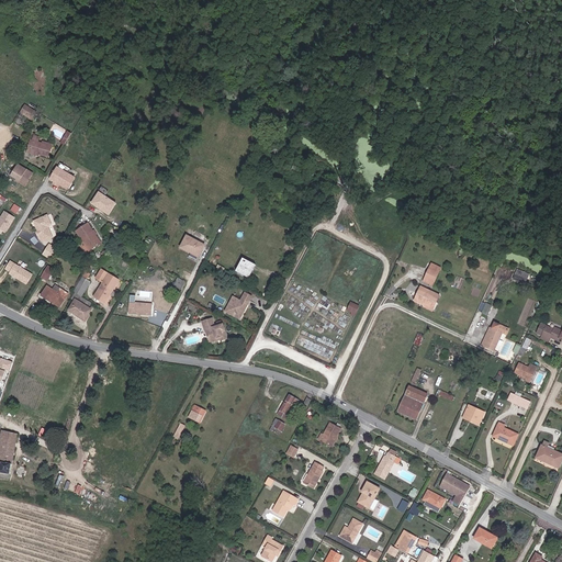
[(21,111),(20,113),(27,116),(29,115),(30,116),(33,110),(25,105),(24,105),(21,111)]
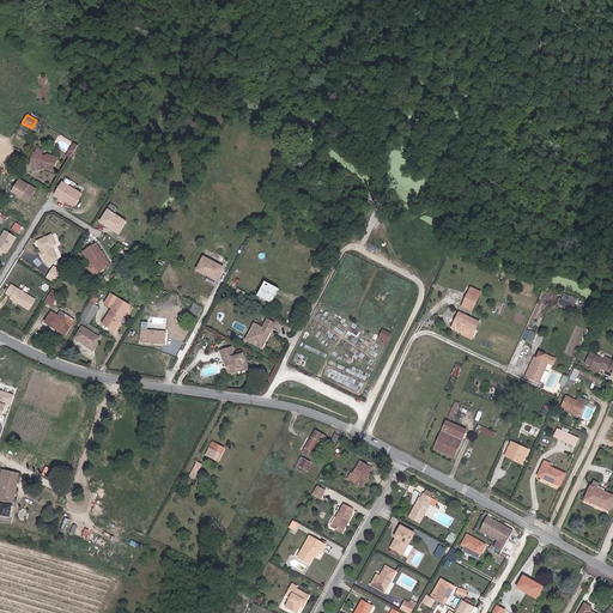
[(41,122),(36,120),(32,127),(31,126),(30,127),(35,131),(41,122)]
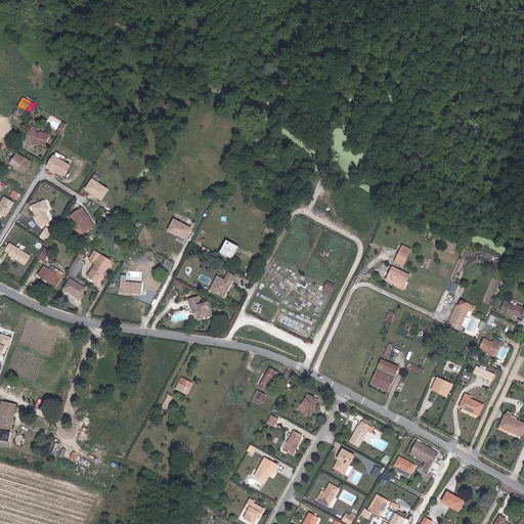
[(63,122),(57,133),(61,135),(68,124),(63,122)]
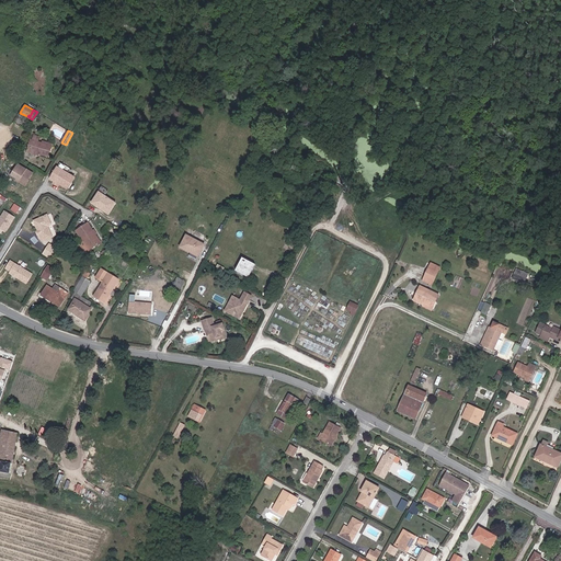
[(54,147),(44,145),(39,142),(33,141),(31,151),(50,157),(54,147)]
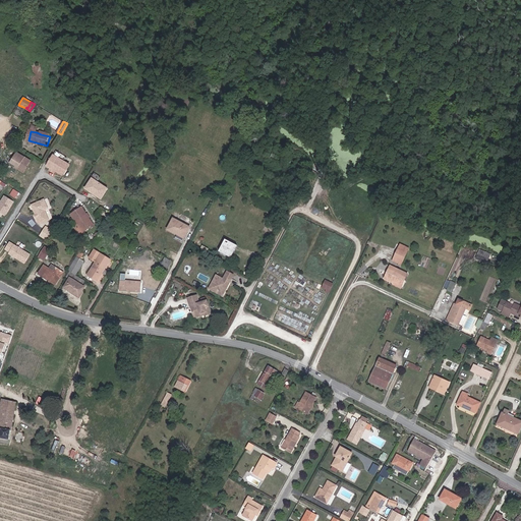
[(55,157),(66,163),(69,159),(58,153),(55,157)]
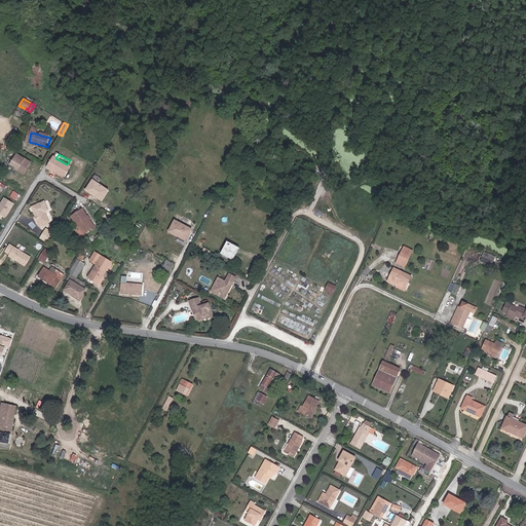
[(21,170),(20,173),(26,176),(33,164),(17,155),(11,165),(21,170)]
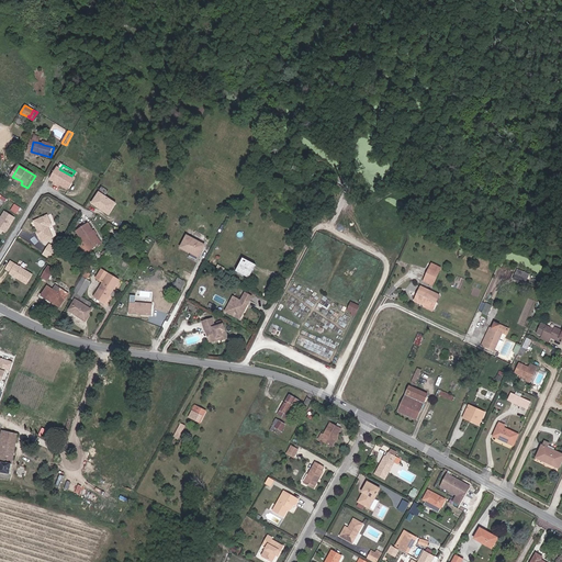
[(63,187),(70,191),(77,180),(71,176),(59,169),(53,181),(57,183),(63,187)]
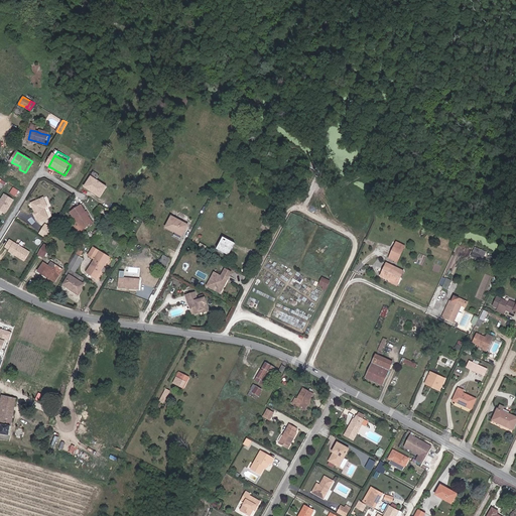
[(99,182),(101,178),(95,174),(89,183),(90,184),(94,178),(99,182)]
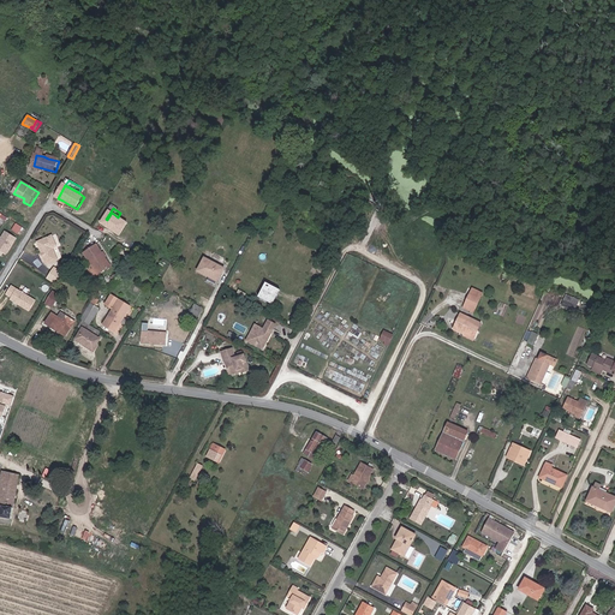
[(103,225),(123,237),(130,225),(118,218),(112,213),(107,220),(103,225)]
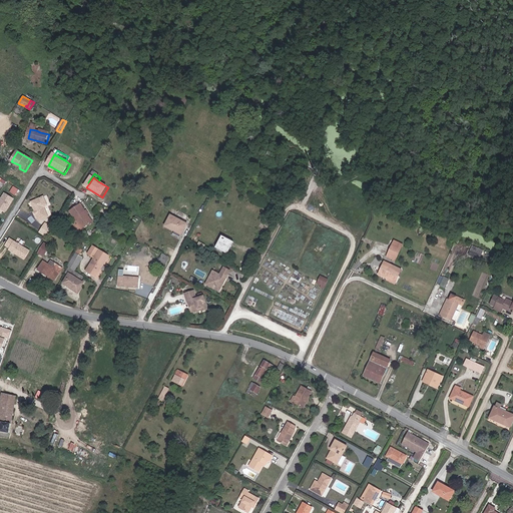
[(14,185),(10,191),(16,194),(19,189),(14,185)]
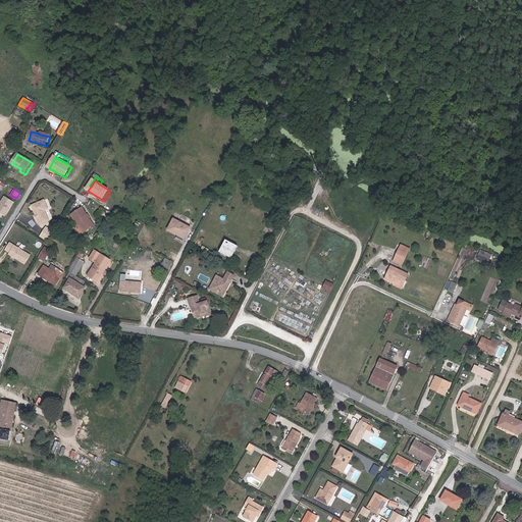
[(0,202),(0,212),(6,216),(15,201),(5,195),(0,202)]
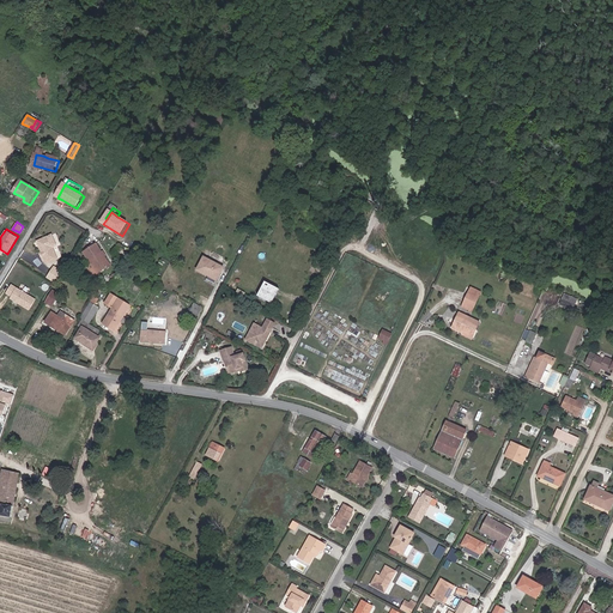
[(52,234),(37,241),(47,262),(56,259),(50,247),(56,243),(52,234)]
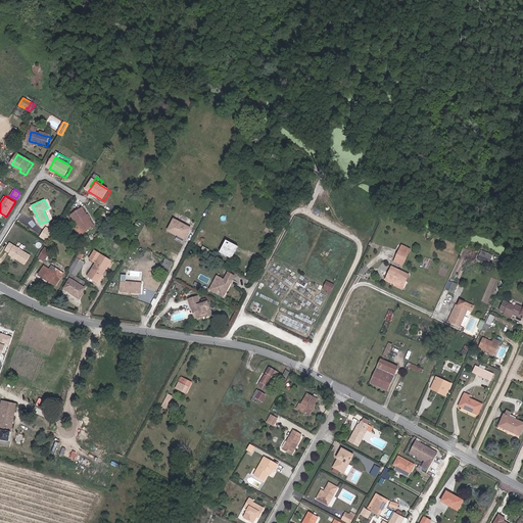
[(74,218),(85,236),(95,230),(84,211),(74,218)]
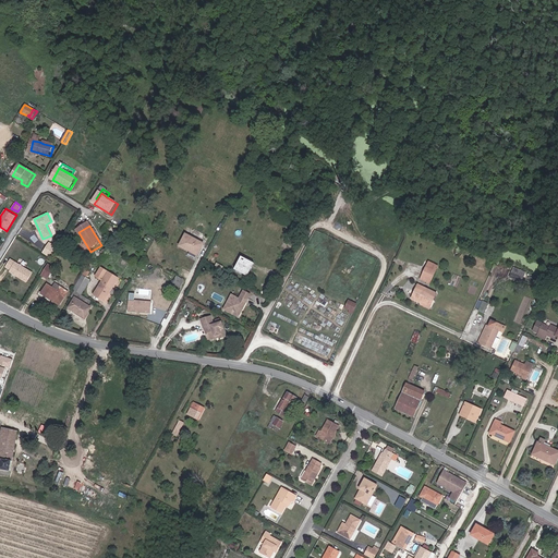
[(185,232),(179,244),(197,254),(203,242),(185,232)]
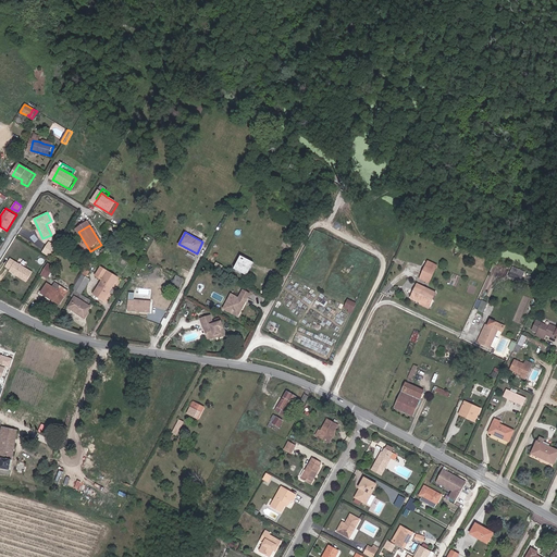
[(72,242),(65,237),(62,242),(69,247),(72,242)]
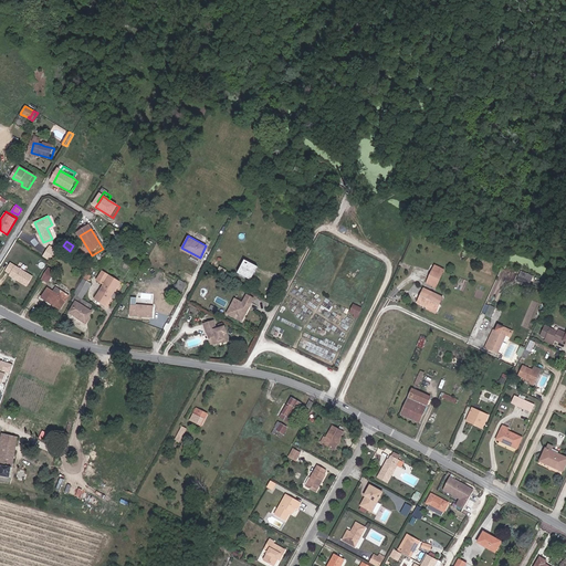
[(58,252),(51,248),(44,257),(52,261),(58,252)]
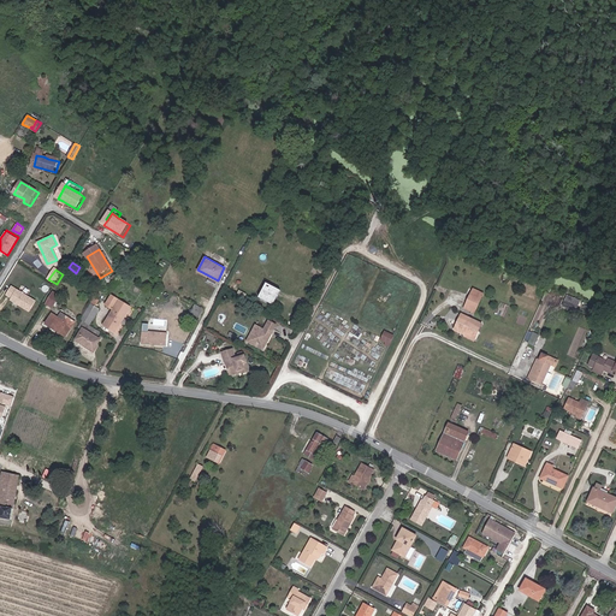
[(9,300),(28,311),(35,300),(10,284),(4,294),(10,297),(9,300)]
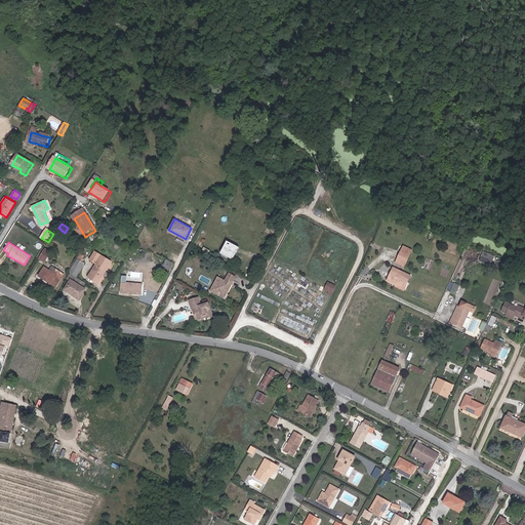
[(238,249),(226,243),(219,255),(232,261),(238,249)]
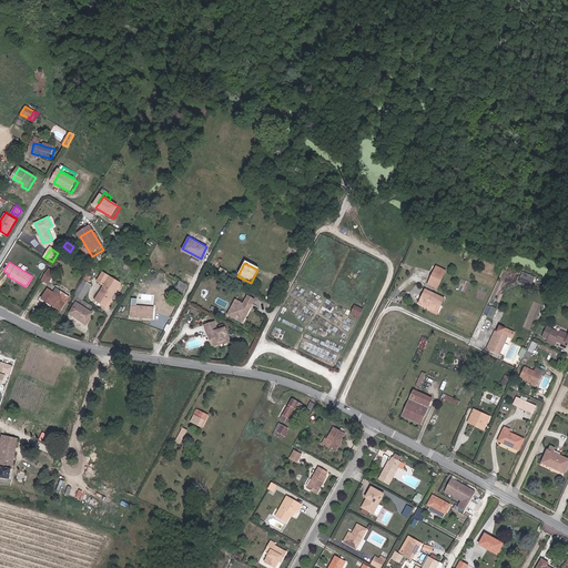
[(436,280),(439,281),(442,275),(433,271),(430,277),(436,280)]
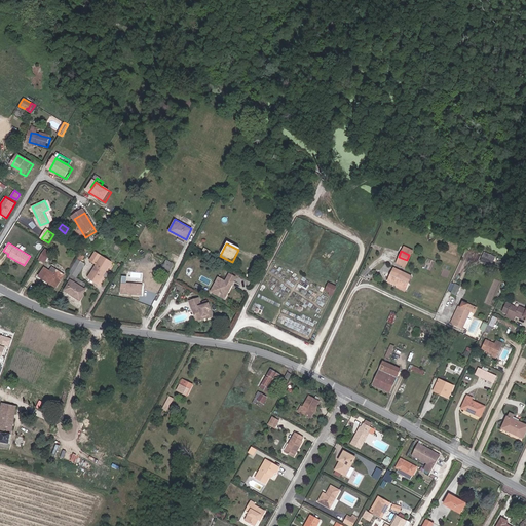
[(485,252),(483,256),(492,261),(494,256),(485,252)]
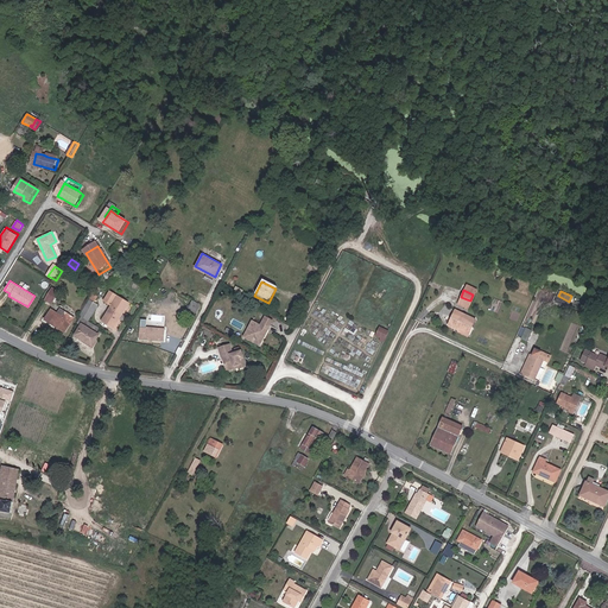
[(113,316),(119,318),(127,305),(114,297),(108,293),(105,302),(111,305),(109,309),(115,312),(113,316)]
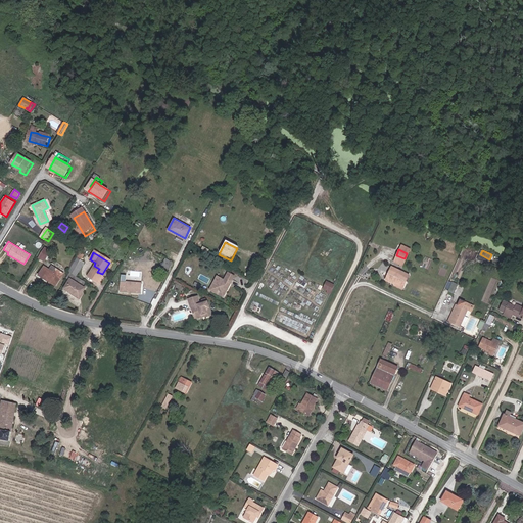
[(488,264),(489,259),(480,254),(478,258),(488,264)]
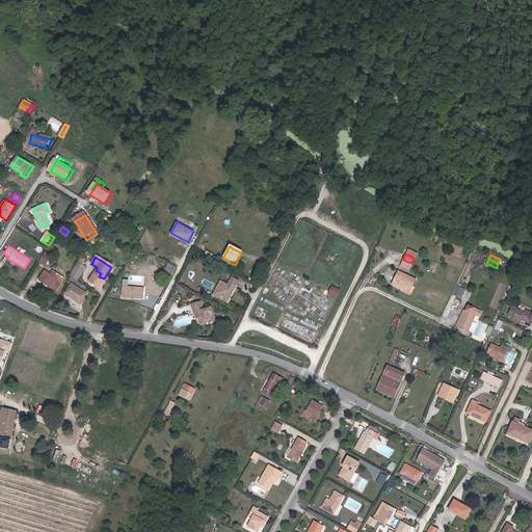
[(75,274),(82,278),(86,269),(79,265),(79,266),(75,274)]
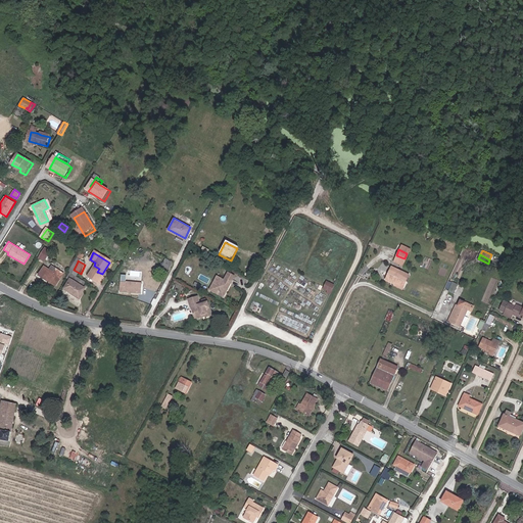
[(156,270),(162,273),(167,267),(159,263),(156,270)]
